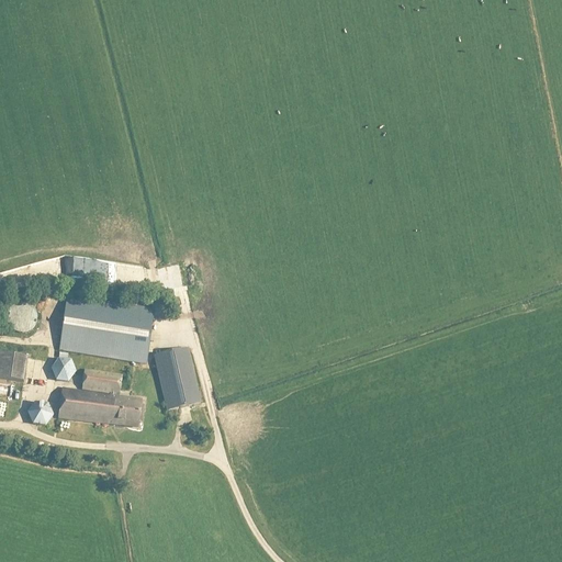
[(75,274),(76,262),(66,262),(65,274),(75,274)]
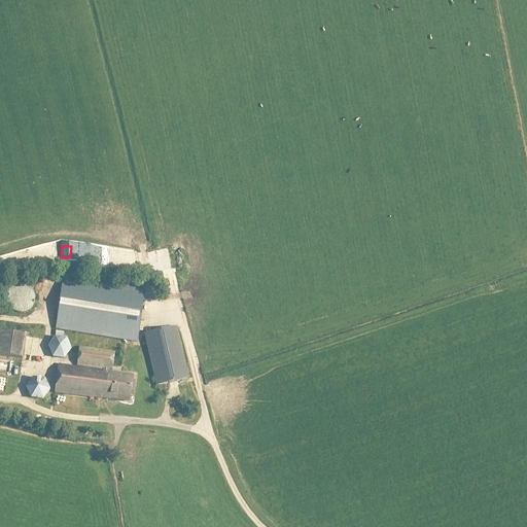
[(63,279),(56,329),(137,342),(144,291),(63,279)]
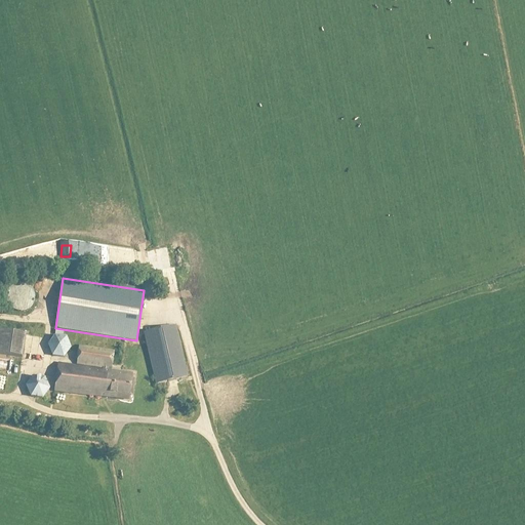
[(187,377),(174,327),(144,334),(156,385),(187,377)]
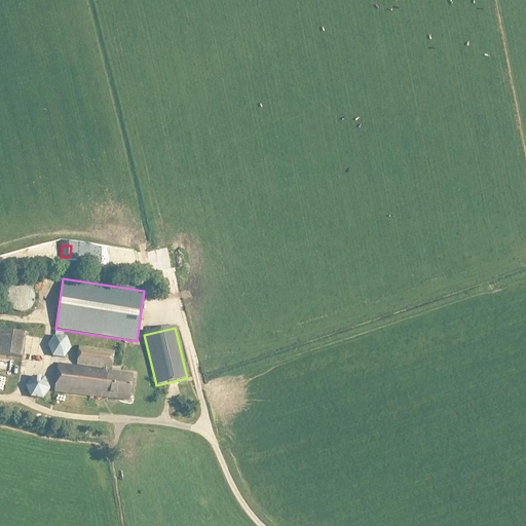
[(0,354),(22,359),(25,336),(0,332),(0,354)]
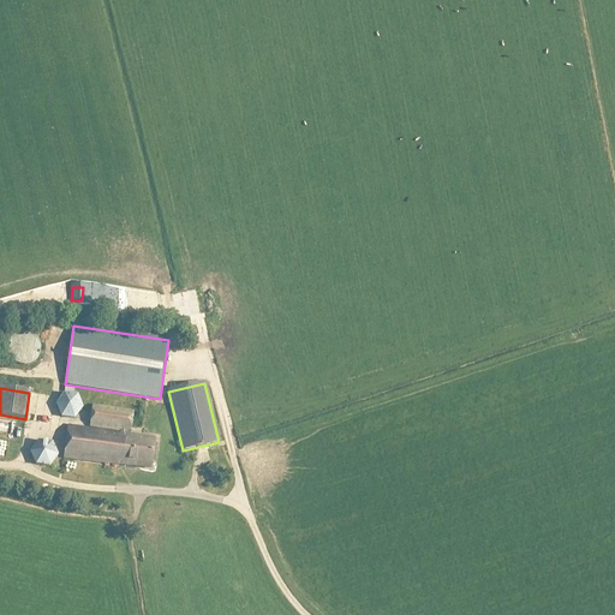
[(77,418),(77,402),(60,401),(60,417),(77,418)]
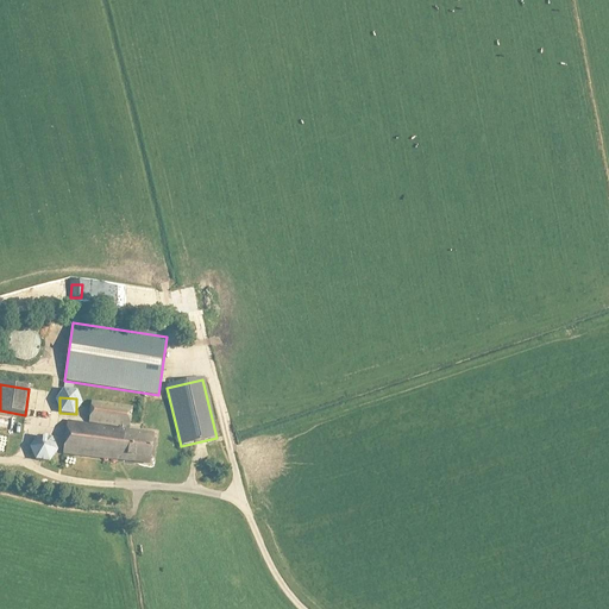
[(88,426),(67,422),(63,453),(148,464),(152,434),(129,432),(131,408),(90,403),(88,426)]
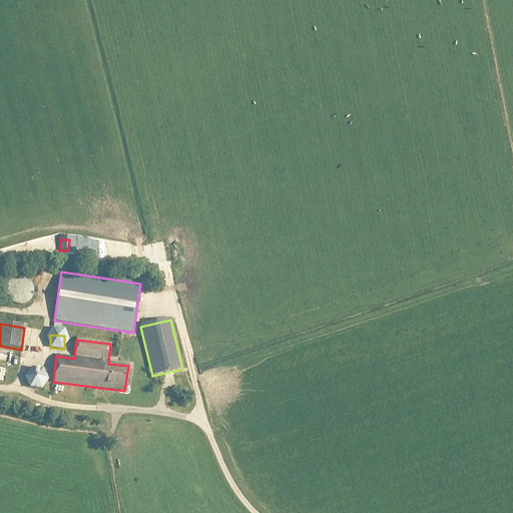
[(42,368),(24,374),(29,388),(47,382),(42,368)]
